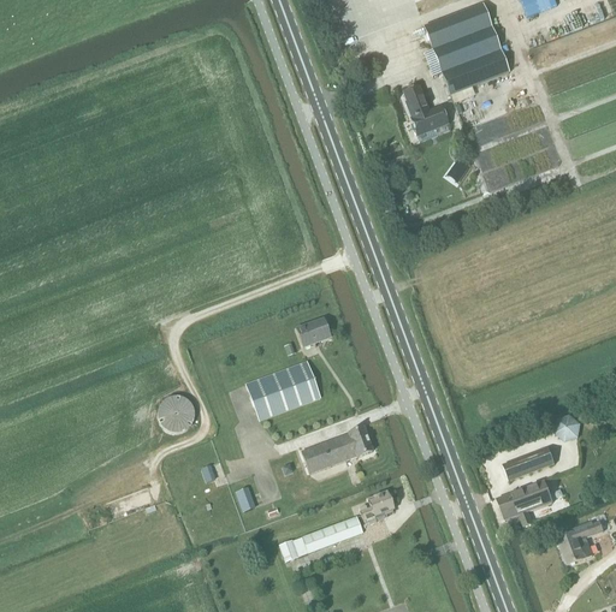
[(450,94),(509,72),(483,3),(424,25),(450,94)]
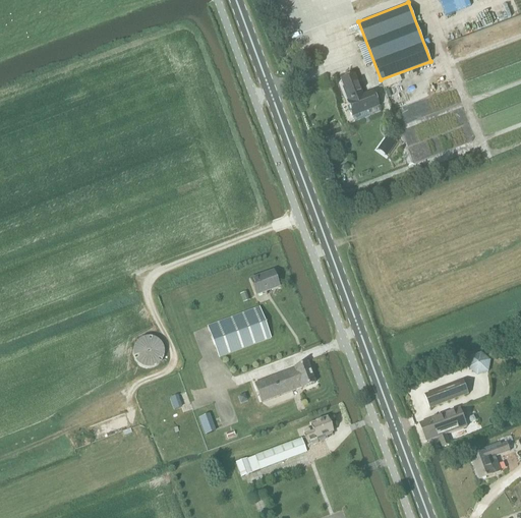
[(363,93),(355,71),(341,76),(346,89),(344,90),(348,99),(347,100),(353,114),(380,104),(373,89),(363,93)]
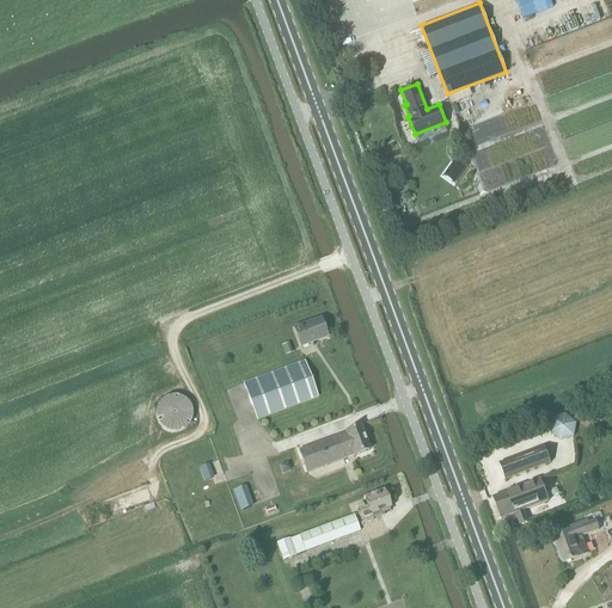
[(461,169),(456,164),(447,174),(454,179),(461,169)]
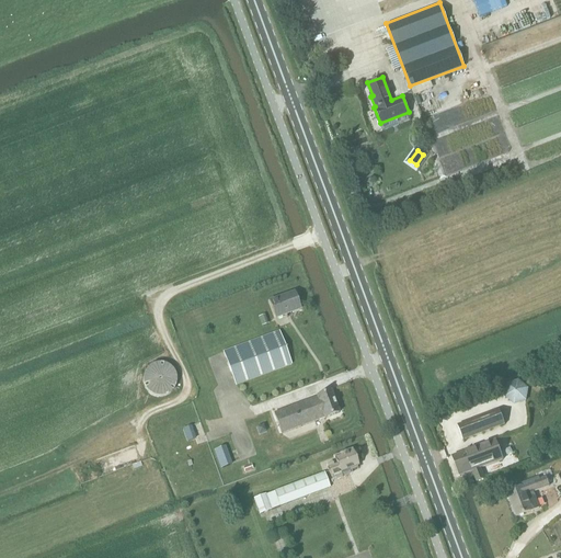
[(275,316),(286,312),(285,310),(299,305),(294,289),(270,299),(275,316)]
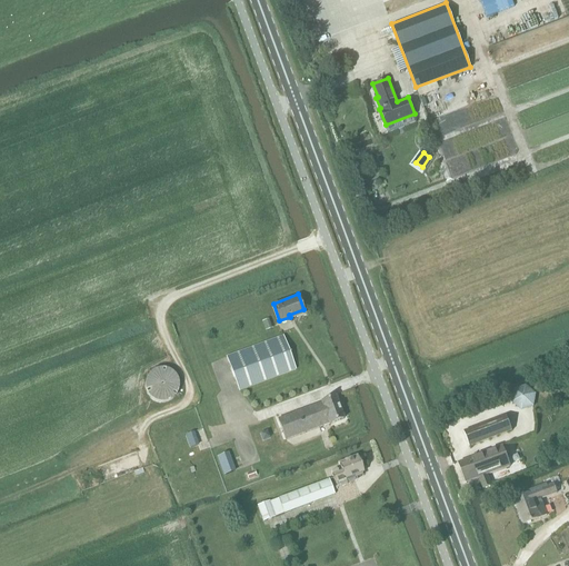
[(239,388),(296,367),(282,334),(227,355),(239,388)]
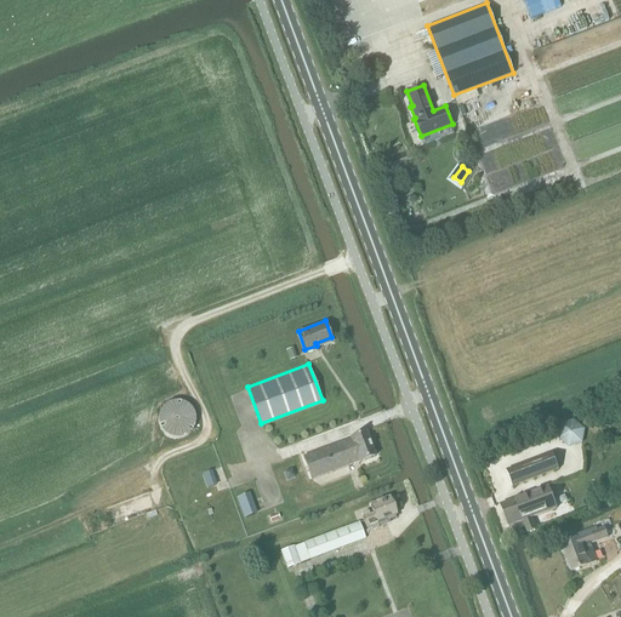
[(199,418),(199,413),(198,410),(195,406),(193,404),(191,401),(188,399),(184,398),(180,398),(176,398),(171,399),(167,400),(164,403),(161,405),(159,410),(158,413),(158,417),(158,422),(159,426),(160,428),(163,432),(166,435),(170,436),(172,438),(177,439),(181,439),(186,438),(189,435),(193,433),(195,430),(198,427),(199,423),(199,418)]
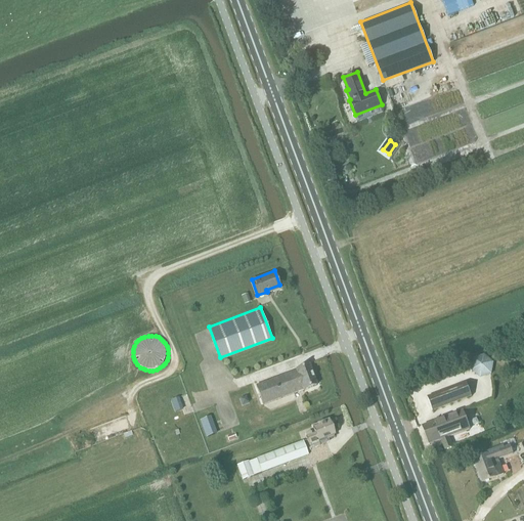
[(481,377),(492,373),(494,361),(486,354),(474,358),(473,370),(481,377)]
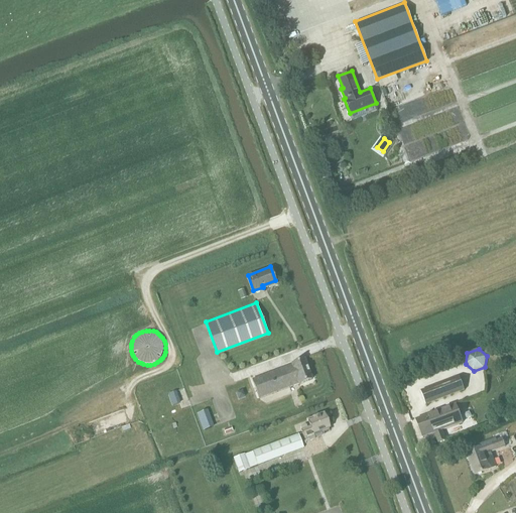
[(291,363),(252,378),(254,384),(257,391),(259,396),(298,382),(311,377),(304,358),(291,363)]
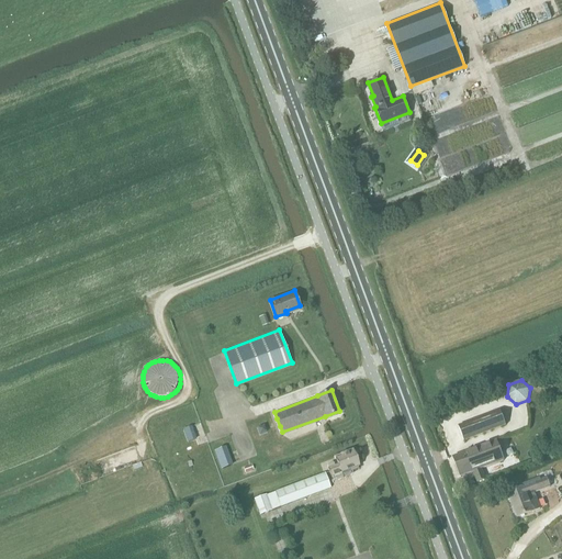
[(464,438),(506,423),(501,409),(459,424),(464,438)]
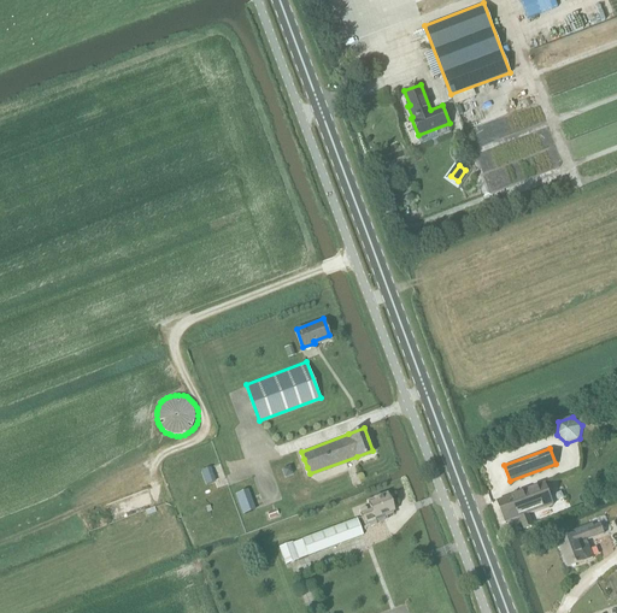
[(283,466),(286,473),(293,471),(291,464),(283,466)]
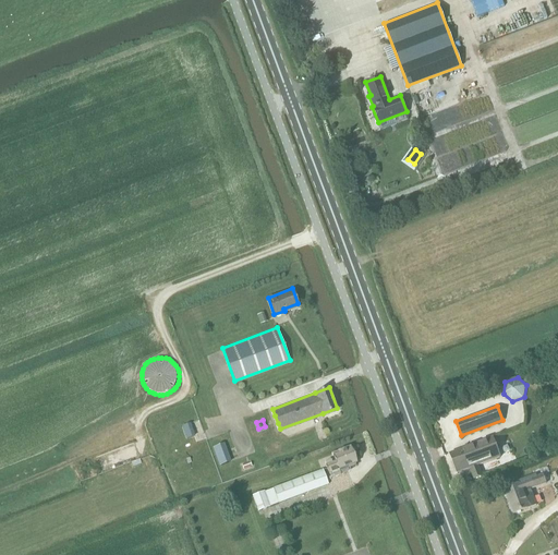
[(482,473),(478,463),(501,455),(493,434),(449,451),(457,471),(470,467),(474,477),(482,473)]
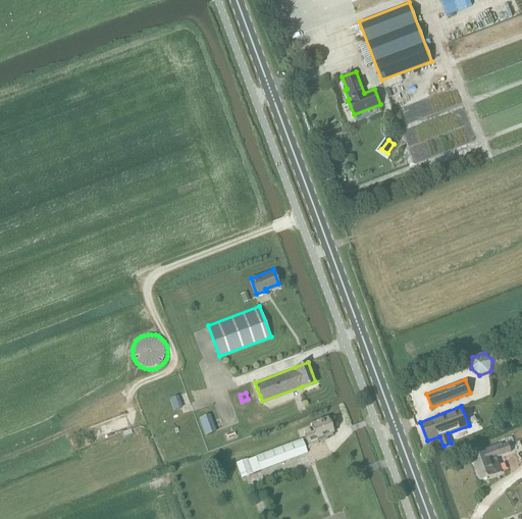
[(317,439),(325,436),(325,434),(333,431),(328,418),(311,425),(313,430),(305,434),(307,442),(316,437),(317,439)]
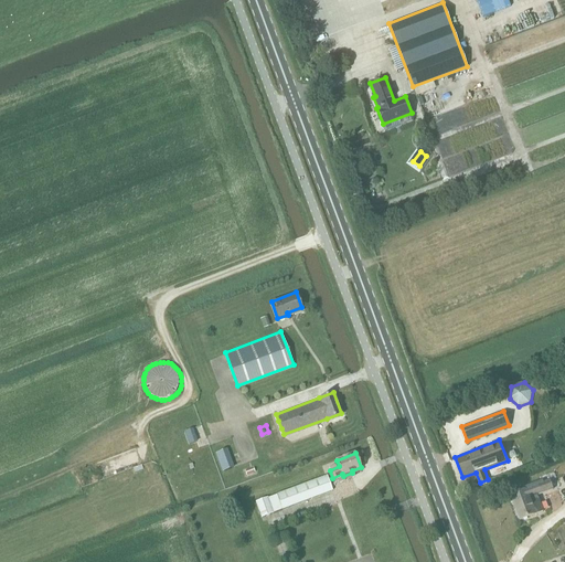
[(268,495),(255,499),(262,516),(332,488),(327,474),(268,496),(268,495)]
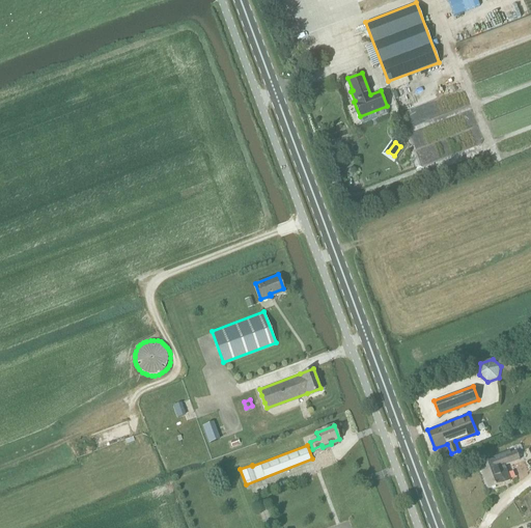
[(511,478),(505,464),(520,459),(516,450),(480,464),(490,487),(511,478)]
